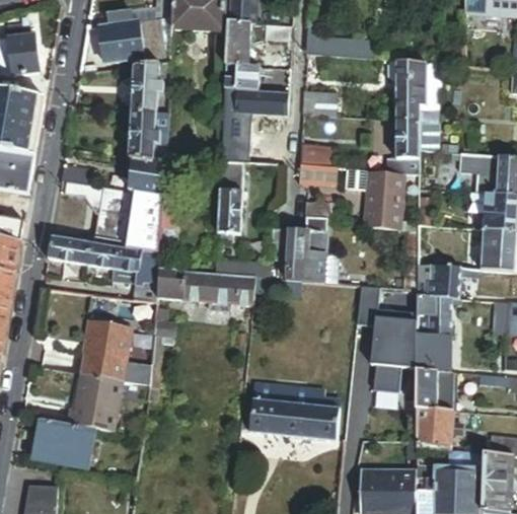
[(168,28),(171,0),(154,0),(152,17),(129,21),(127,9),(104,13),(106,24),(96,26),(99,45),(102,62),(142,56),(144,61),(168,57),(168,28)]
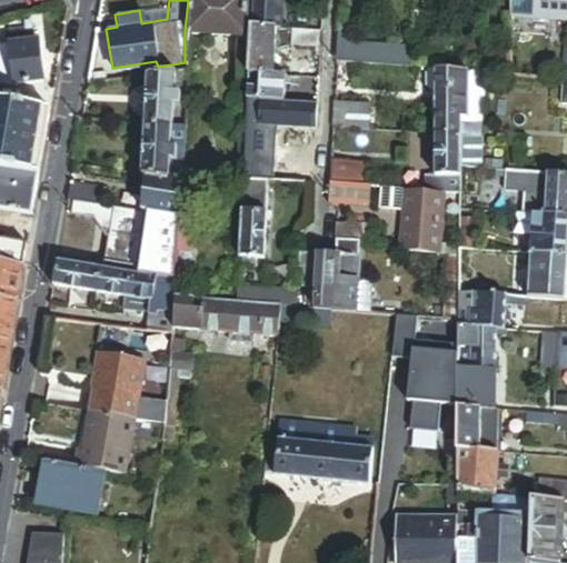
[(188,0),(185,31),(241,33),(244,0),(188,0)]
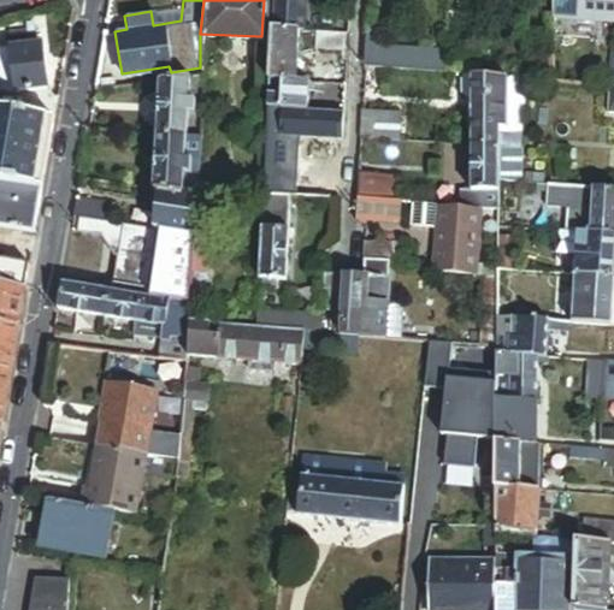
[(272,0),(271,25),(297,28),(302,28),(305,0),(272,0)]
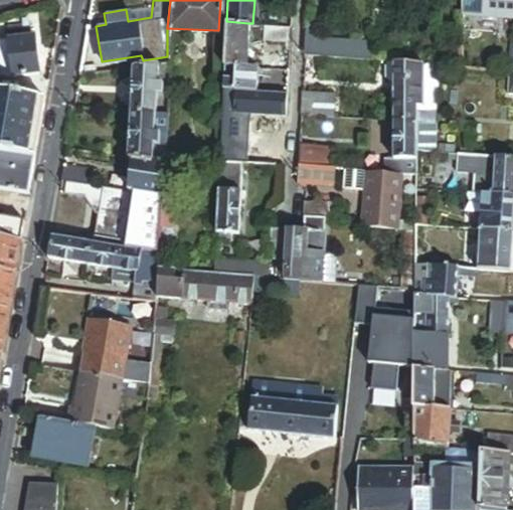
[(460,0),(461,11),(512,13),(512,0),(460,0)]
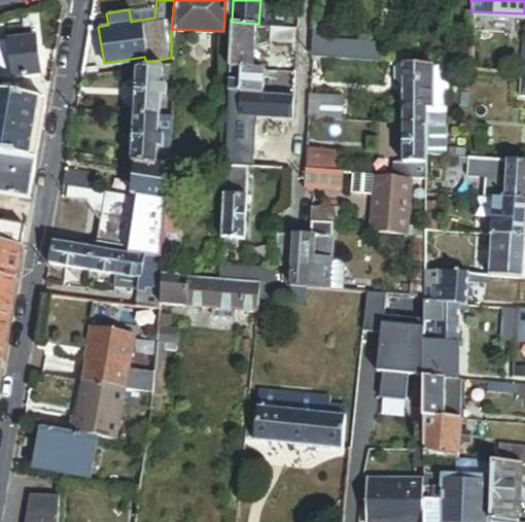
[(254,24),(232,22),(230,22),(226,66),(252,68),(254,24)]
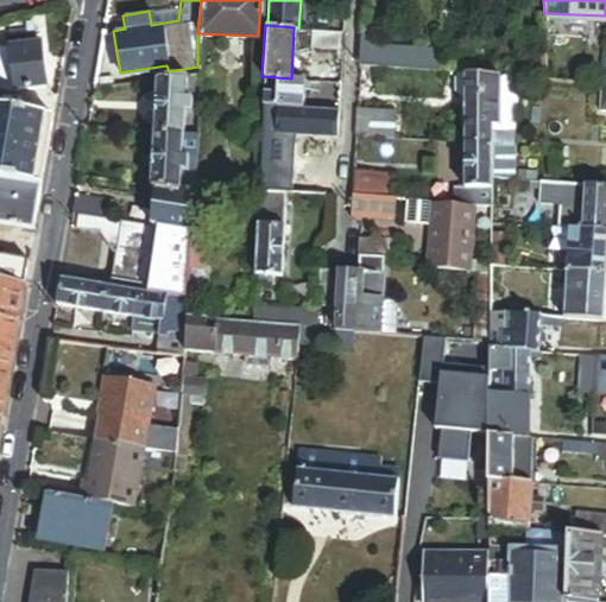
[(33,26),(6,30),(8,44),(6,45),(13,88),(44,83),(38,40),(36,40),(33,26)]
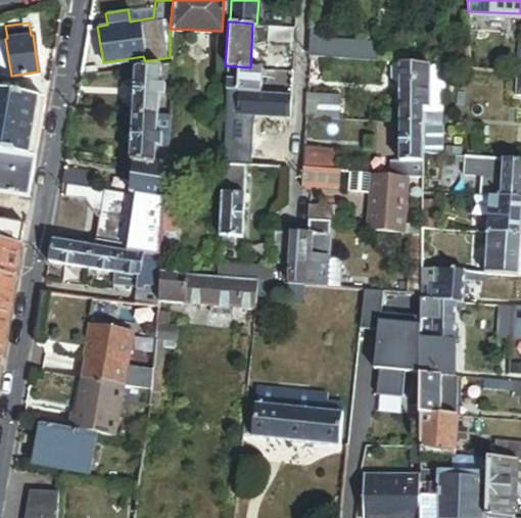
[(289,42),(289,25),(264,24),(263,41),(289,42)]
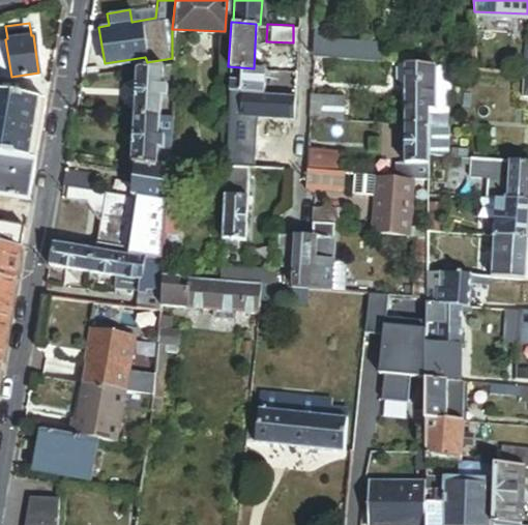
[(311,55),(378,59),(378,41),(323,37),(313,28),(311,55)]
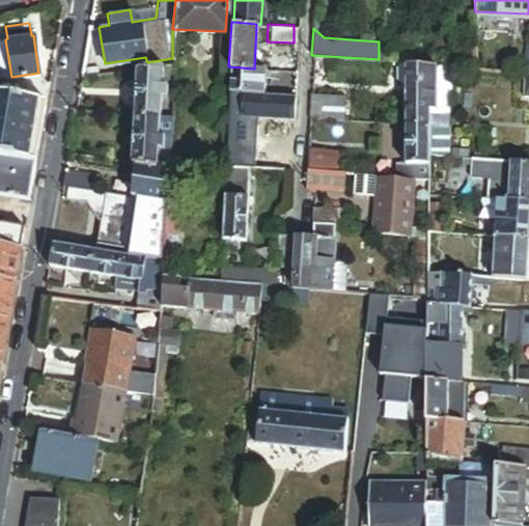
[(0,75),(11,77),(5,39),(0,39),(0,75)]
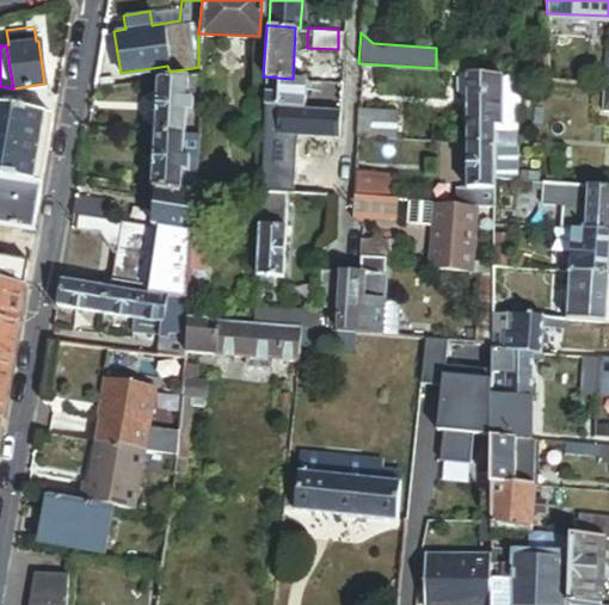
[(184,87),(198,85),(198,68),(198,67),(170,72),(155,74),(155,133),(184,135),(184,113),(190,113),(191,99),(184,99),(184,87)]
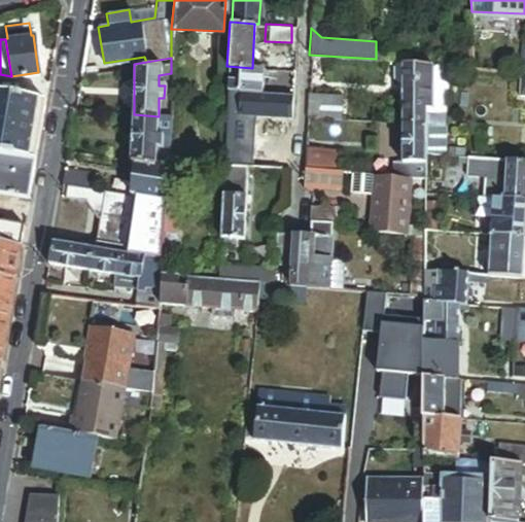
[(444,123),(447,64),(403,61),(401,120),(424,122),(444,123)]
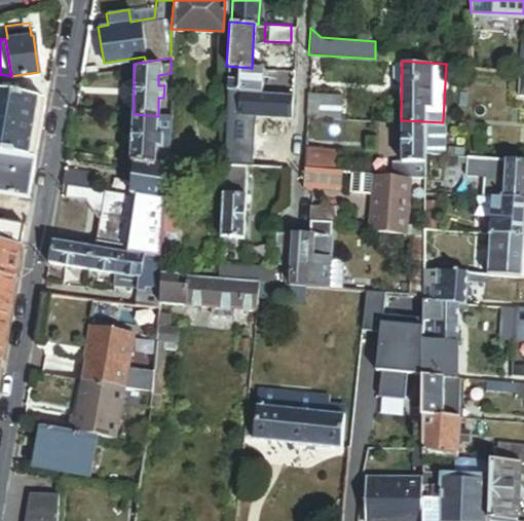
[(252,68),(226,66),(225,89),(260,91),(261,68),(252,68)]
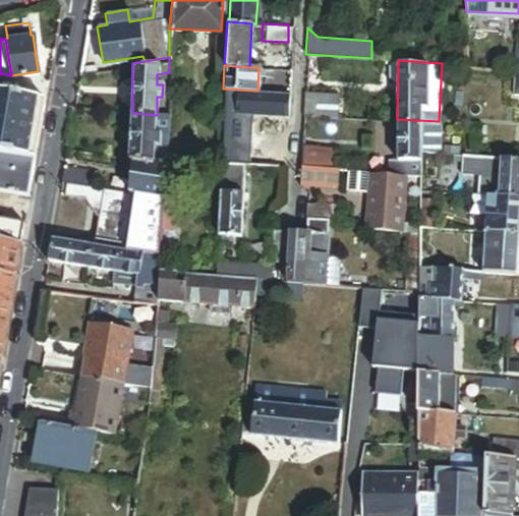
[(0,150),(34,156),(44,96),(0,88),(0,150)]
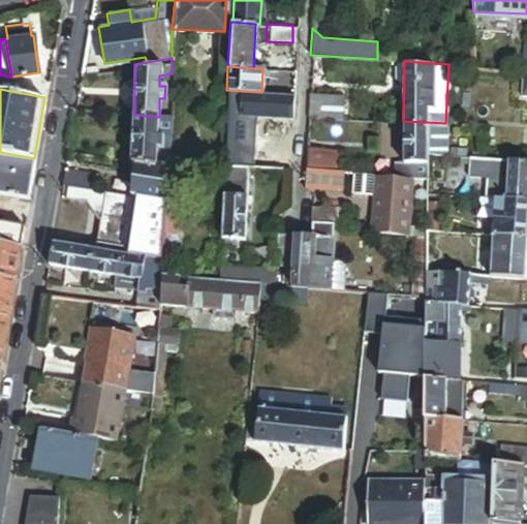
[(261,92),(226,90),(225,114),(260,116),(271,116),(291,118),(292,95),(261,92)]
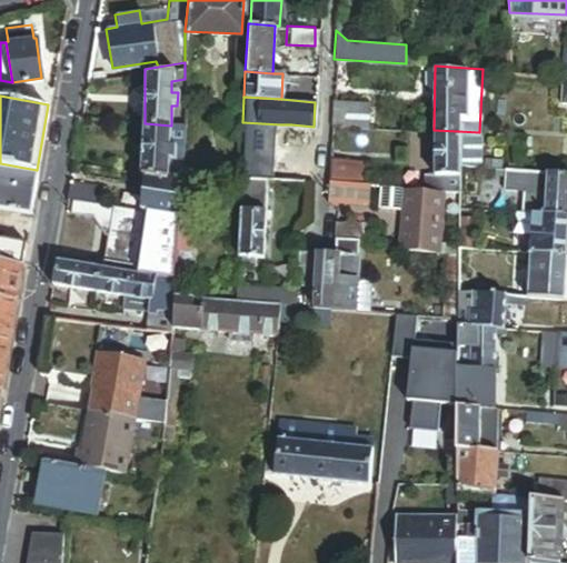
[(368,101),(331,99),(330,124),(367,126),(368,101)]
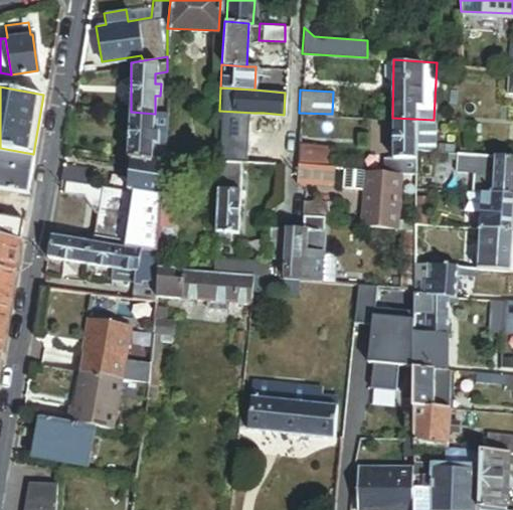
[(133,157),(152,161),(153,151),(154,144),(159,145),(160,133),(154,133),(155,114),(131,112),(128,157),(133,157)]
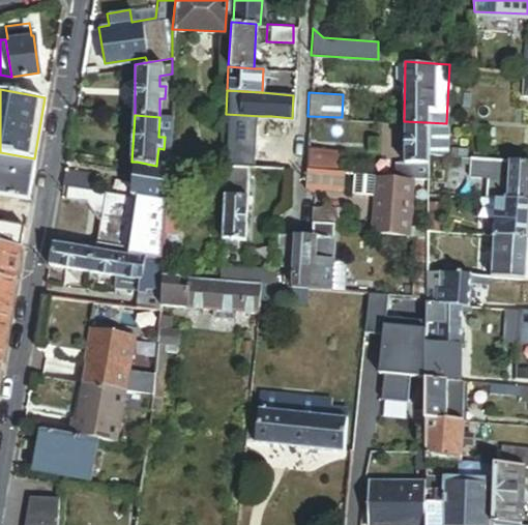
[(261,116),(261,126),(270,127),(271,116),(261,116)]
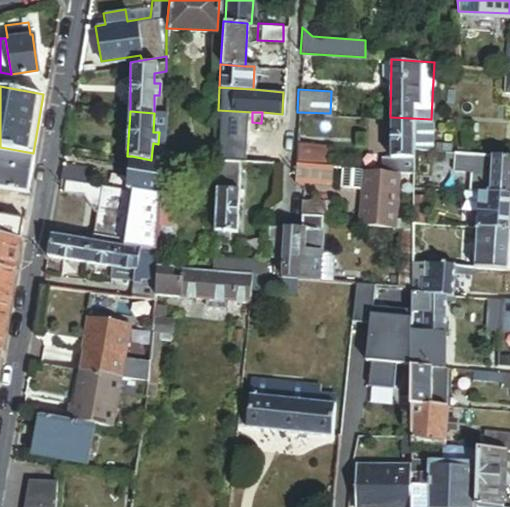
[(412,118),(390,117),(390,153),(380,153),(380,167),(396,168),(411,169),(411,146),(412,118)]
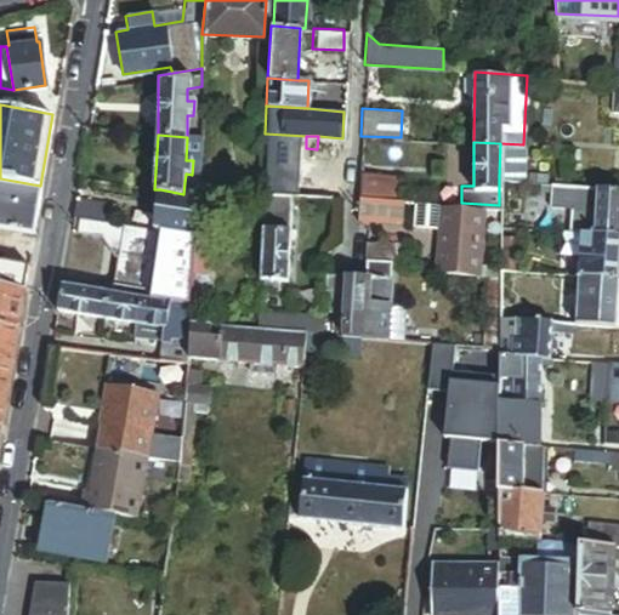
[(523,154),(523,144),(500,143),(499,177),(522,180),(523,154)]
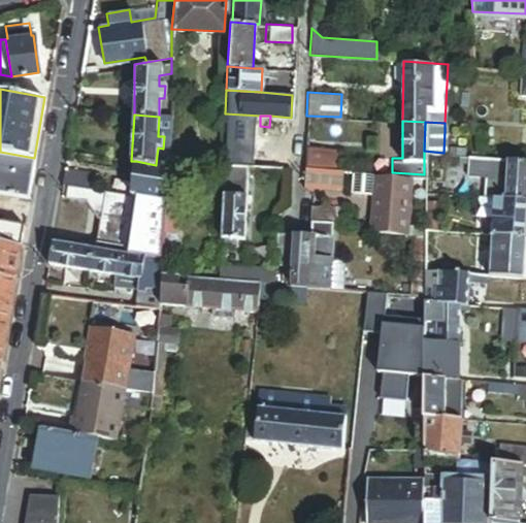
[(457,132),(445,131),(444,153),(456,154),(457,132)]
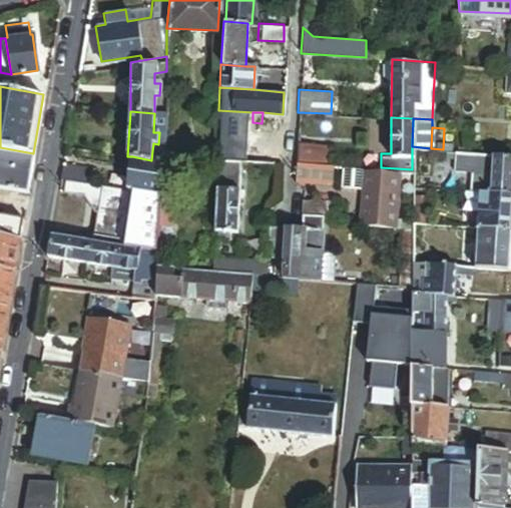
[(327,142),(297,140),(295,162),(309,162),(326,163),(327,142)]
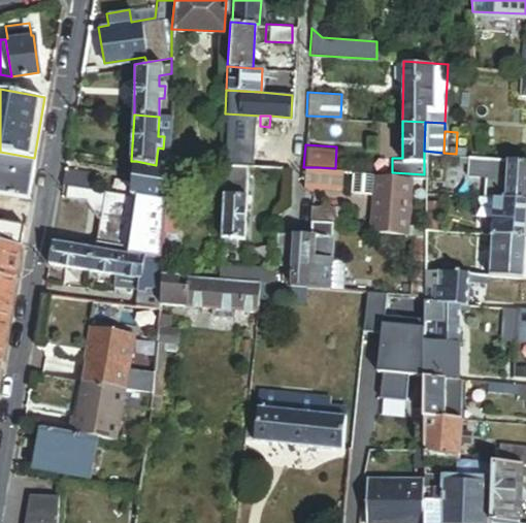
[(281,152),(223,148),(222,163),(243,165),(280,167),(281,152)]
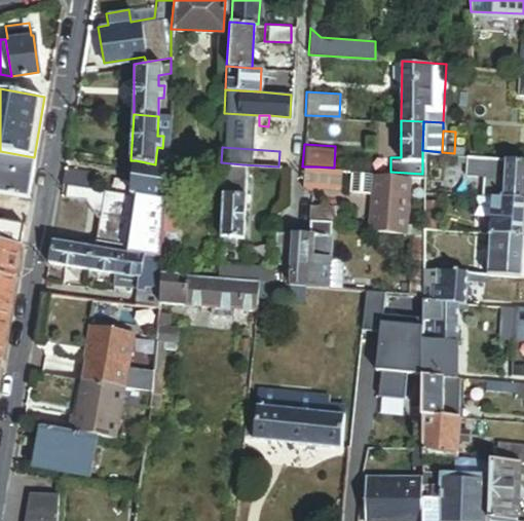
[(34,157),(0,151),(0,191),(27,195),(34,157)]
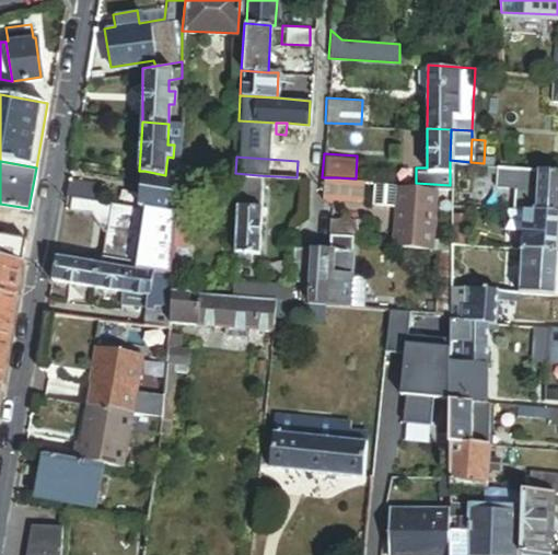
[(165,175),(177,177),(177,165),(166,164),(165,175)]
